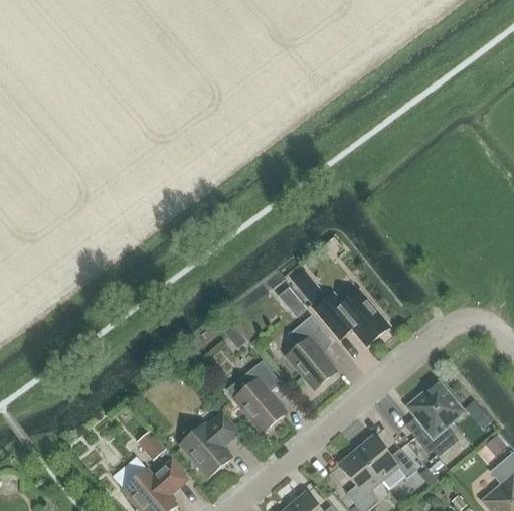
[(325,292),(305,268),(291,279),(312,303),(325,292)]
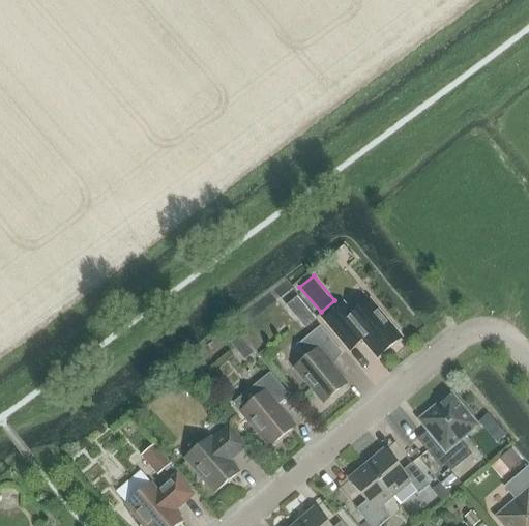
[(298,295),(288,303),(295,312),(305,302),(298,295)]
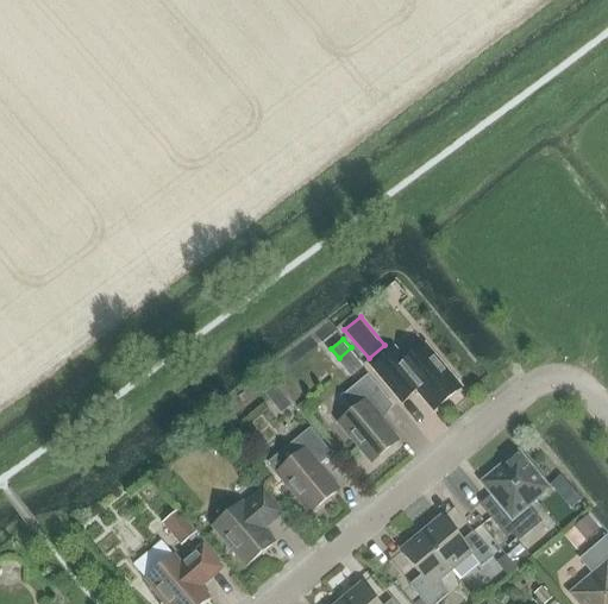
[(462,384),(425,340),(406,357),(395,344),(371,364),(401,400),(417,388),(433,408),(462,384)]
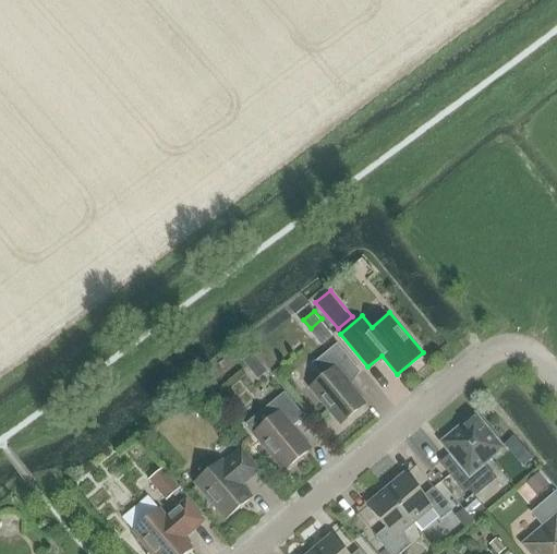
[(340,421),(364,400),(343,374),(356,363),(337,340),(312,361),(323,374),(311,385),(340,421)]
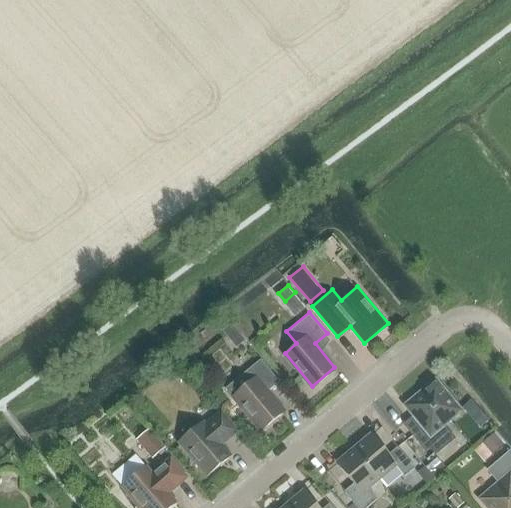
[(232,321),(222,329),(236,345),(245,338),(232,321)]
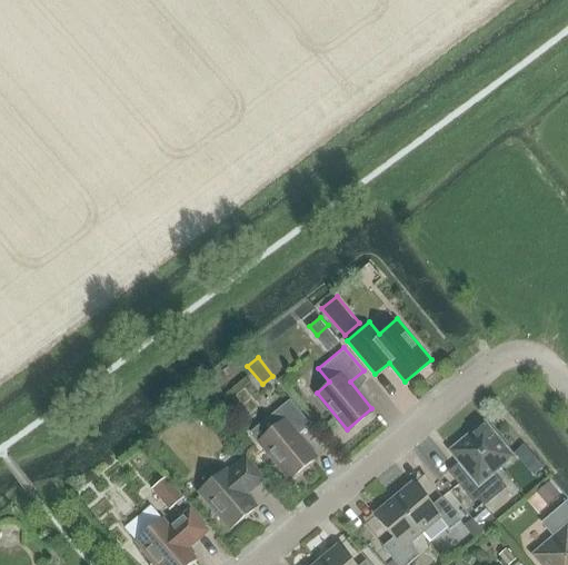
[(276,423),(258,438),(258,439),(289,476),(317,454),(298,432),(310,422),(290,397),(269,414),(276,423)]
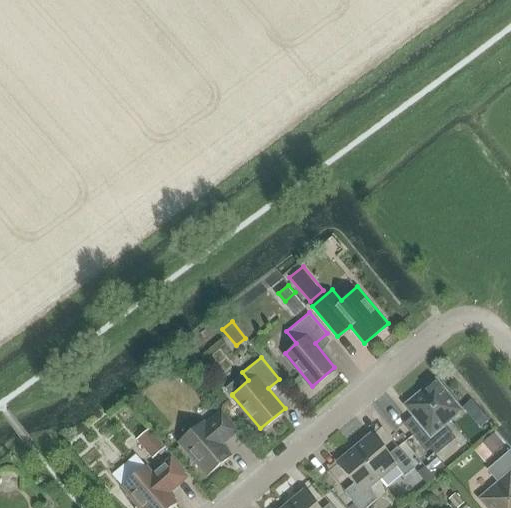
[(442,423),(460,408),(435,378),(406,403),(420,420),(411,427),(426,446),(431,442),(436,449),(452,435),(442,423)]
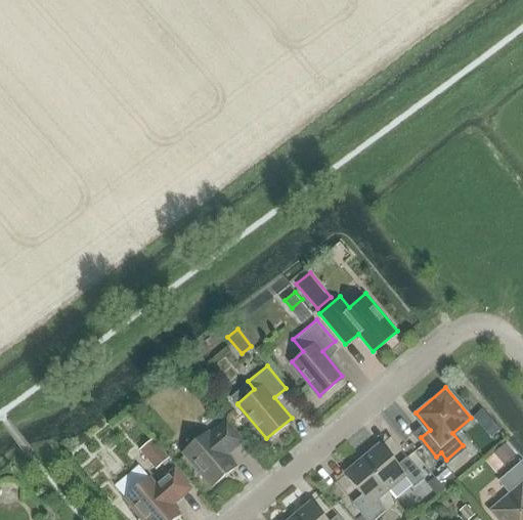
[(493,437),(504,430),(486,405),(476,413),(493,437)]
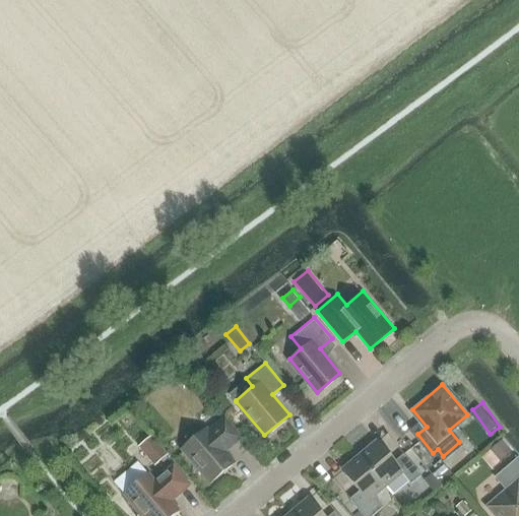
[(206,426),(182,447),(210,480),(235,460),(223,447),(229,443),(230,445),(242,435),(224,415),(208,429),(206,426)]
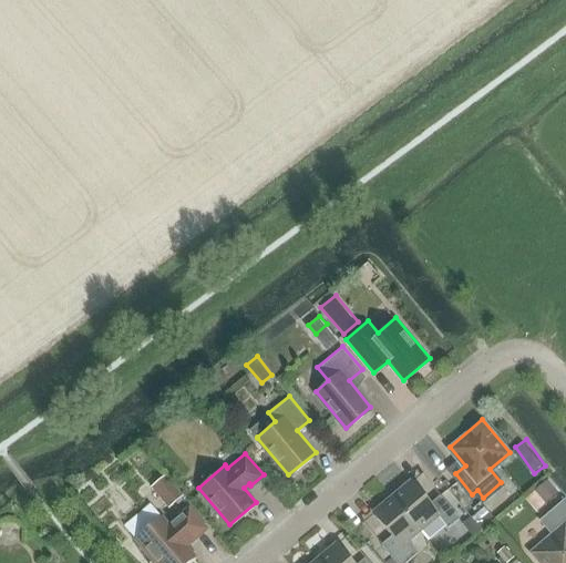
[(446,522),(448,524),(460,514),(440,491),(430,500),(412,479),(423,470),(422,469),(392,494),(420,526),(429,538),(446,522)]
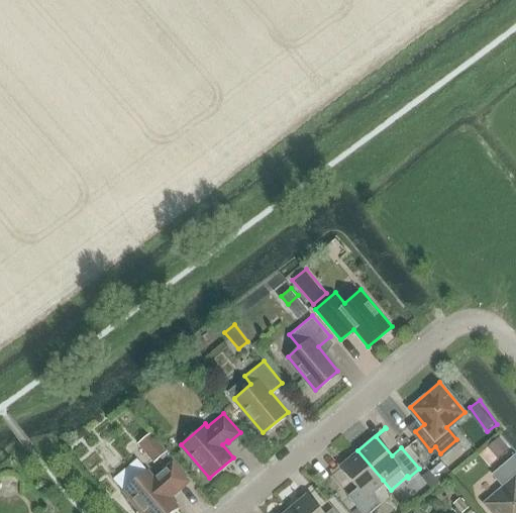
[(168,448),(151,429),(137,440),(153,460),(168,448)]
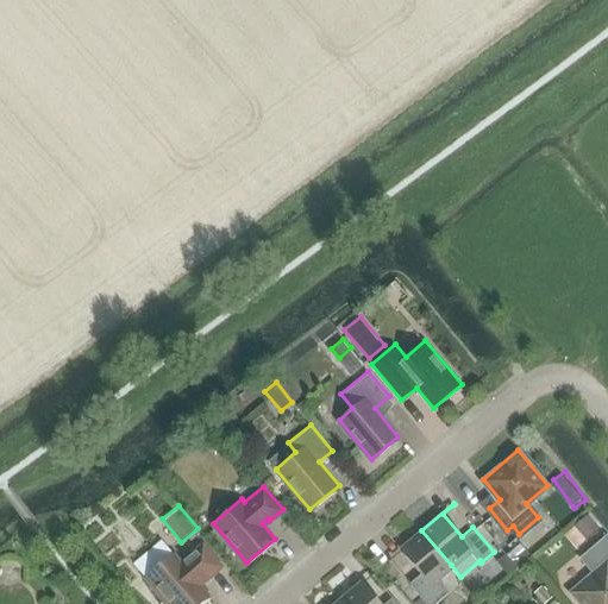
[(601,526),(588,510),(572,524),(585,539),(601,526)]
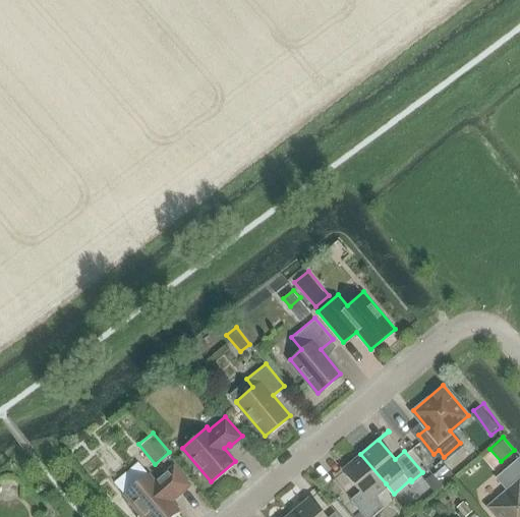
[(376,492),(386,483),(360,454),(332,477),(333,478),(343,469),(359,489),(350,497),(366,516),(368,516),(384,505),(376,492)]
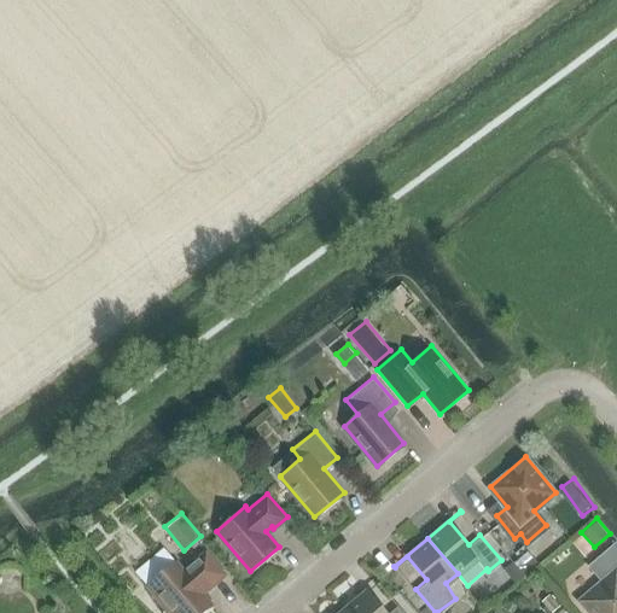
[(591,612),(616,612),(616,543),(612,538),(611,539),(615,543),(591,564),(603,578),(580,599),(591,612)]
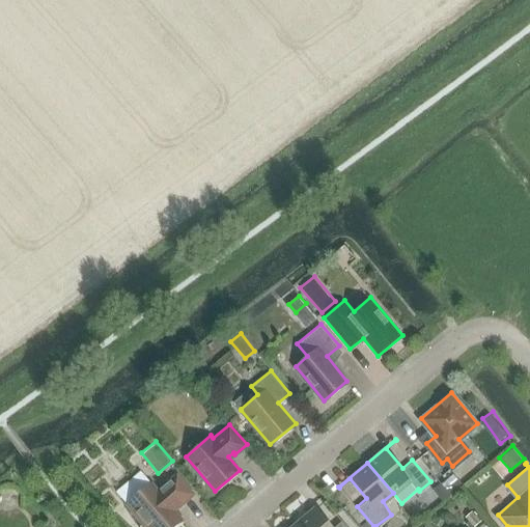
[(194,493),(177,472),(158,489),(151,481),(127,502),(147,526),(172,526),(183,519),(175,508),(194,493)]
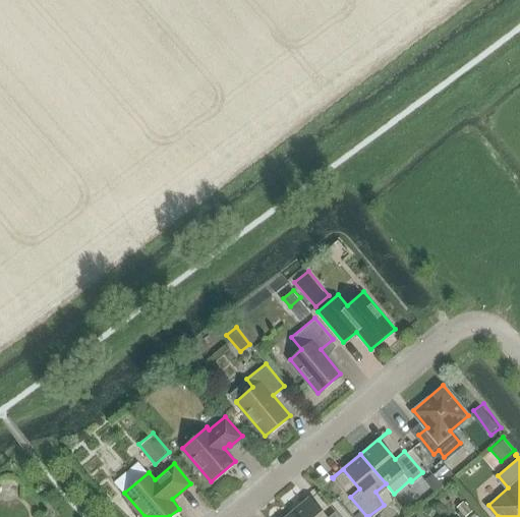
[(438,477),(443,483),(454,474),(449,468),(438,477)]
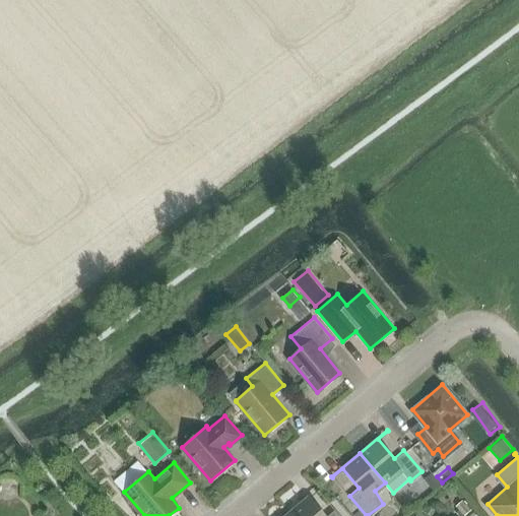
[(292,511),(296,515),(341,515),(335,508),(325,515),(310,497),(320,489),(319,488),(292,511)]
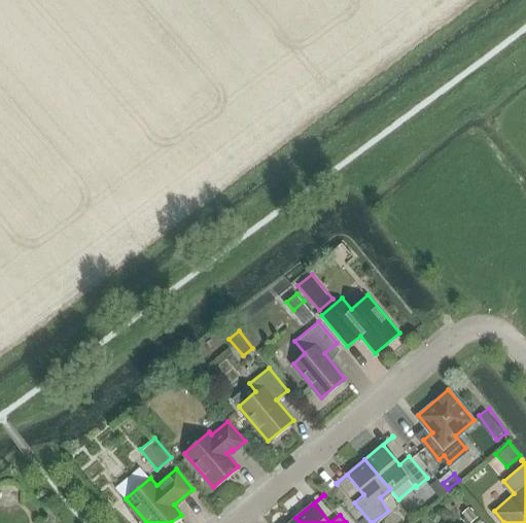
[(462,511),(470,521),(478,515),(469,504),(462,511)]
